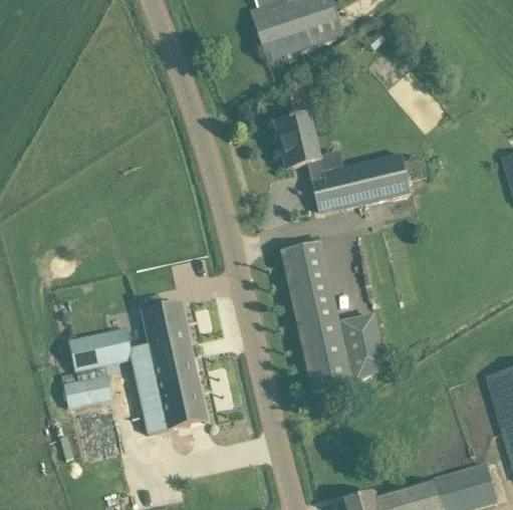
[(274,0),(257,6),(248,9),(261,47),(338,20),(331,0),(274,0)]
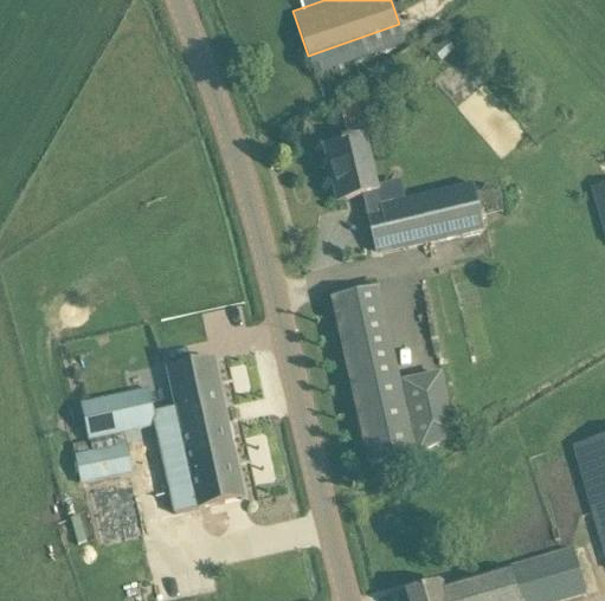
[(361,120),(356,102),(341,107),(346,124),(361,120)]
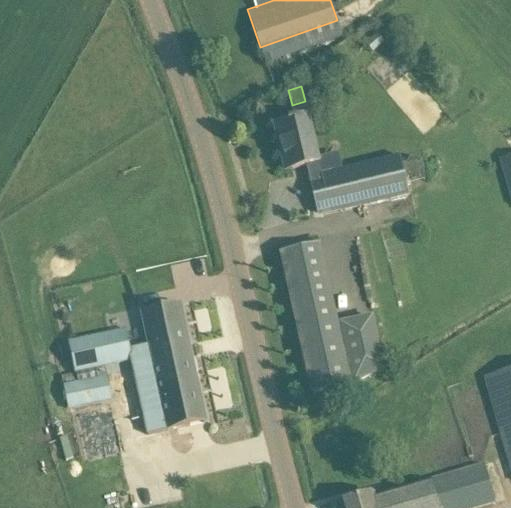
[(409,188),(401,152),(338,168),(334,151),(314,155),(305,114),(287,118),(287,120),(274,123),(278,140),(280,140),(282,150),(280,151),(284,168),(308,162),(310,174),(308,174),(317,210),(409,188)]
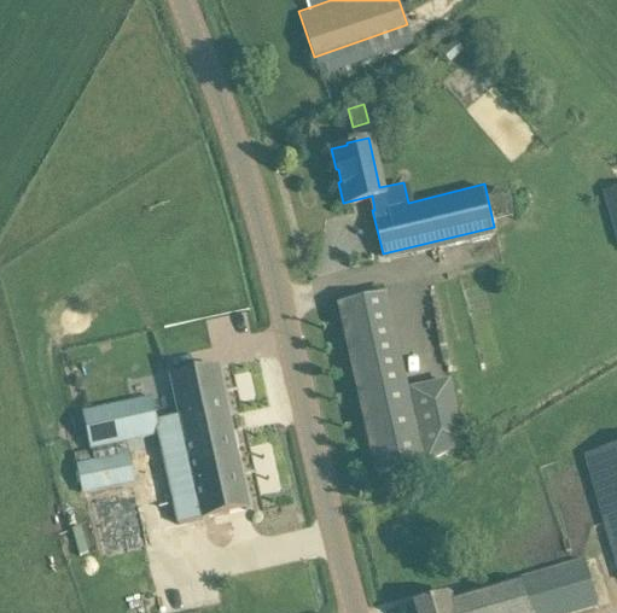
[(616,182),(601,187),(616,240),(616,182)]
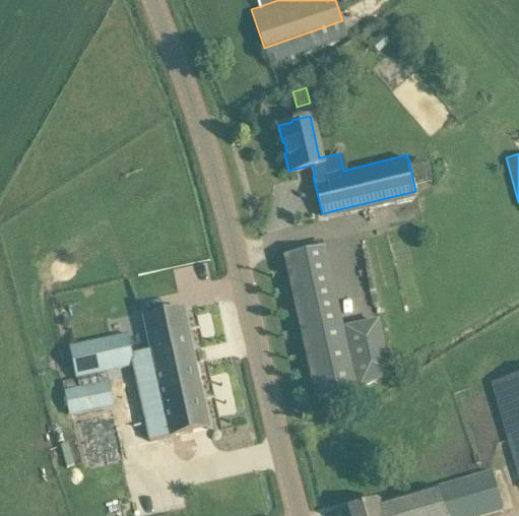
[(284,255),(316,398),(357,389),(390,373),(378,320),(342,328),(324,246),(284,255)]
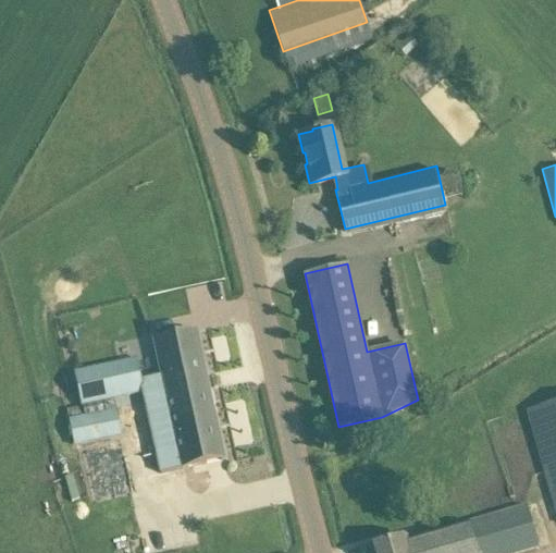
[(153,338),(161,372),(140,377),(136,356),(74,370),(81,403),(141,389),(160,470),(222,456),(195,329),(153,338)]
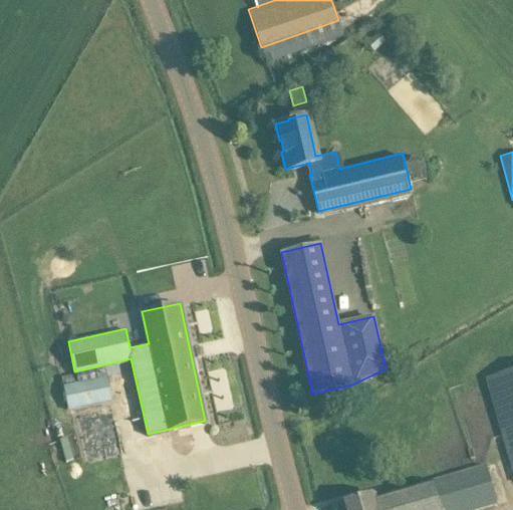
[(512,366),(486,375),(512,469),(512,366)]
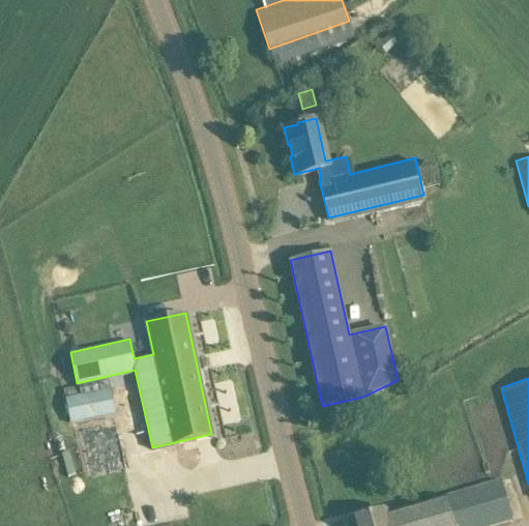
[(65,397),(70,420),(115,410),(109,381),(100,382),(101,388),(65,397)]
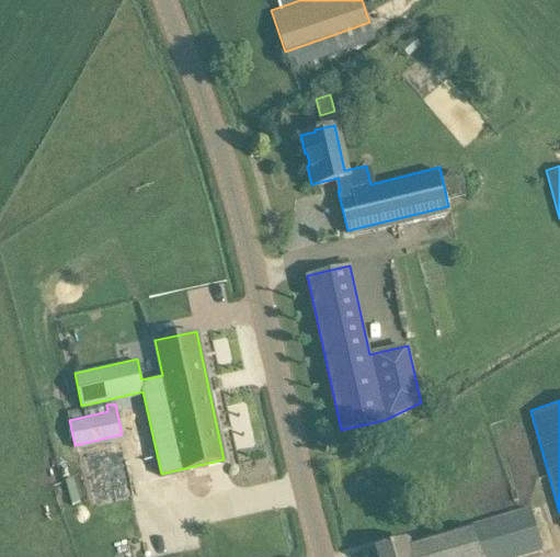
[(372,549),(374,556),(505,556),(541,546),(529,506),(410,541),(409,538),(372,549)]
